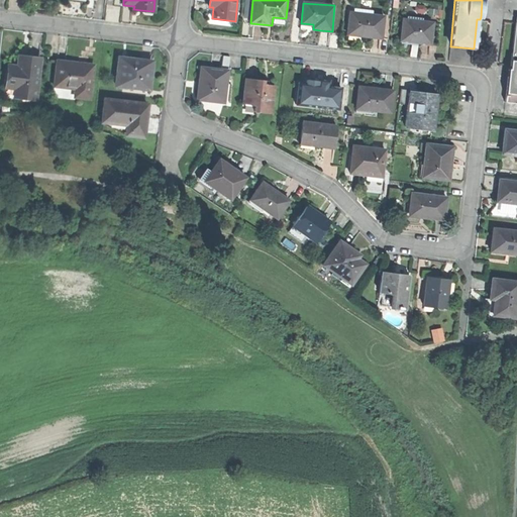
[(350,12),(348,33),(363,34),(363,36),(371,37),(382,38),(384,16),(350,12)]
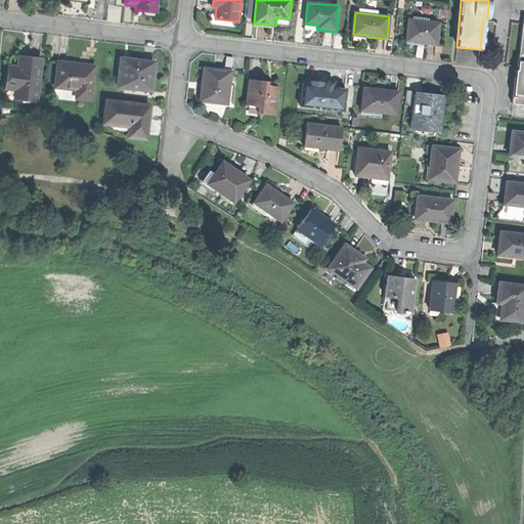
[(408,20),(406,40),(421,42),(421,44),(429,45),(436,45),(438,24),(408,20)]
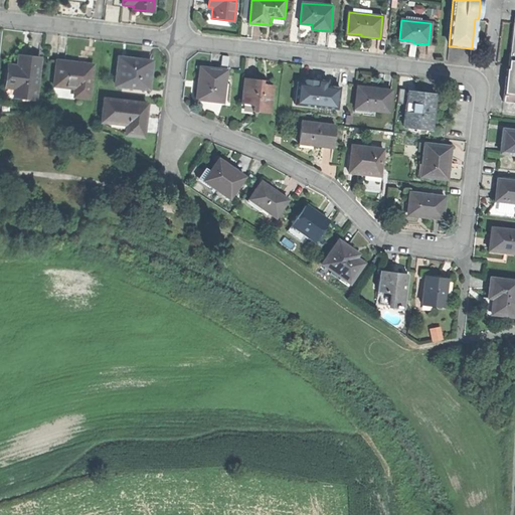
[(504,83),(502,103),(514,104),(514,21),(513,22),(508,68),(505,68),(504,83)]
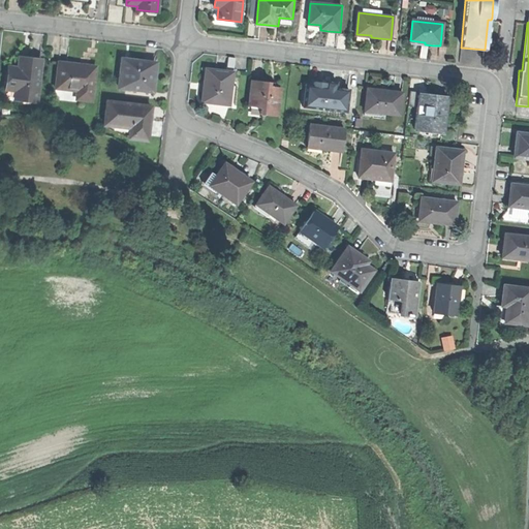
[(14,99),(37,102),(41,61),(29,60),(20,59),(19,68),(8,67),(6,90),(16,91),(14,99)]
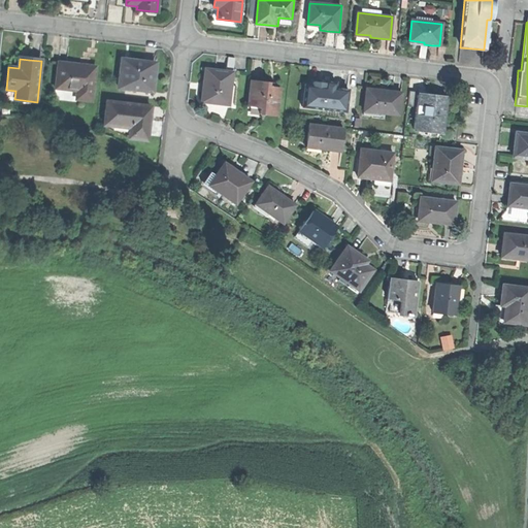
[(121,68),(119,87),(149,91),(150,83),(154,84),(156,64),(142,62),(130,61),(129,69),(121,68)]
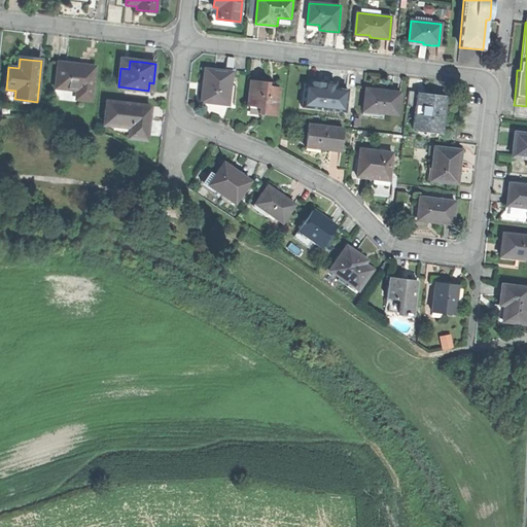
[(58,62),(55,88),(80,91),(79,100),(91,101),(95,66),(75,64),(58,62)]
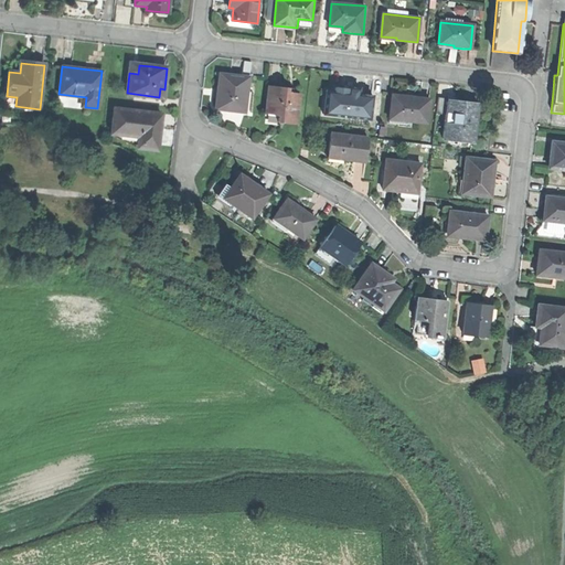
[(221,89),(219,109),(231,110),(244,112),(248,77),(219,74),(217,89),(221,89)]
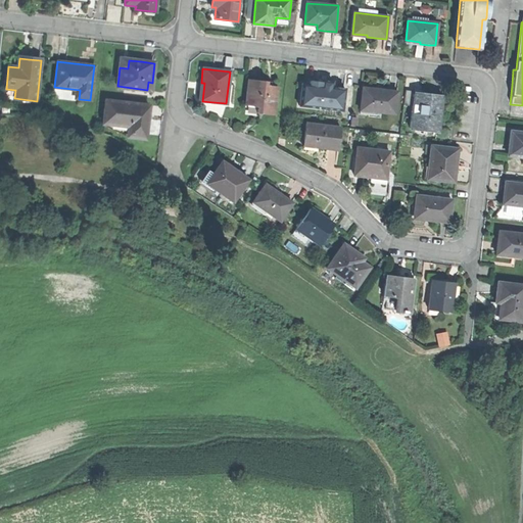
[(248,79),(246,105),(257,106),(257,114),(275,116),(277,87),(267,86),(267,81),(257,80),(248,79)]
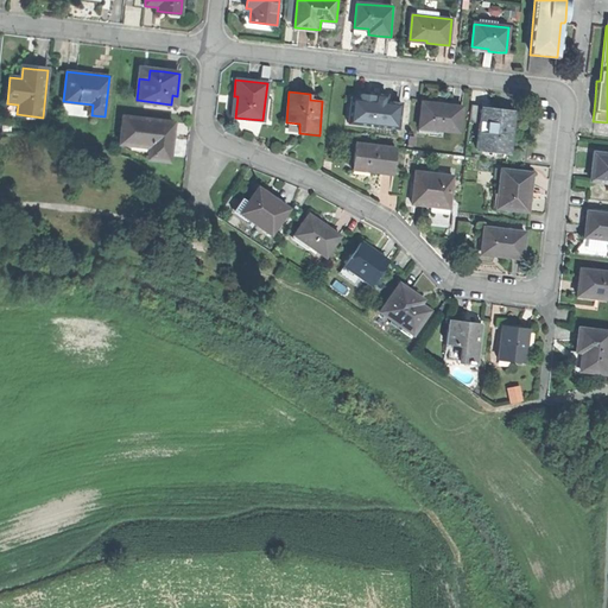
[(359,109),(358,125),(399,130),(401,103),(382,101),(373,101),(373,96),(360,95),(359,109)]
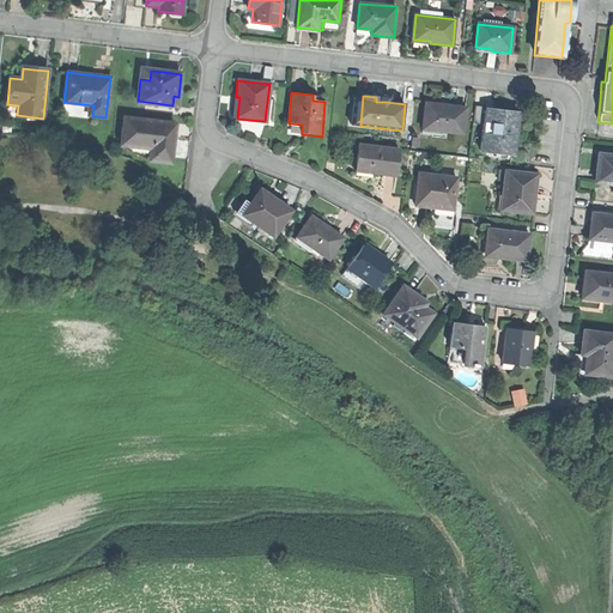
[(91,119),(92,116),(93,105),(64,102),(62,115),(91,119)]
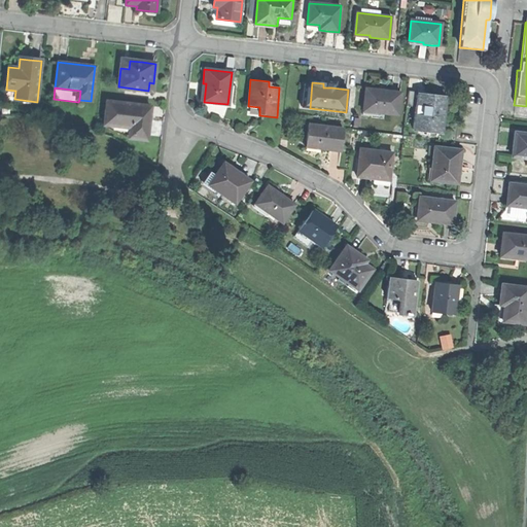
[(365,91),(362,110),(373,112),(397,114),(400,93),(389,91),(381,90),(381,92),(365,91)]
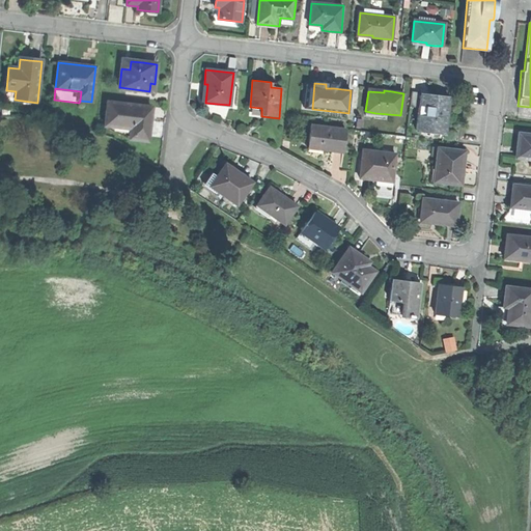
[(416,131),(446,134),(448,116),(450,99),(420,95),(416,131)]
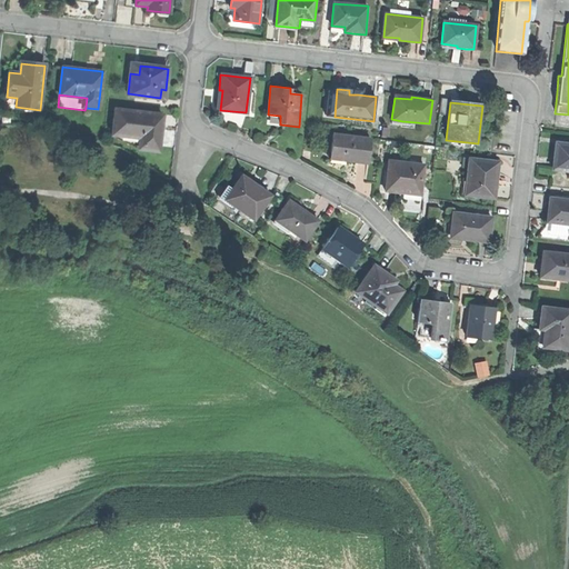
[(163,115),(117,109),(113,133),(141,137),(140,148),(159,150),(161,133),(163,115)]
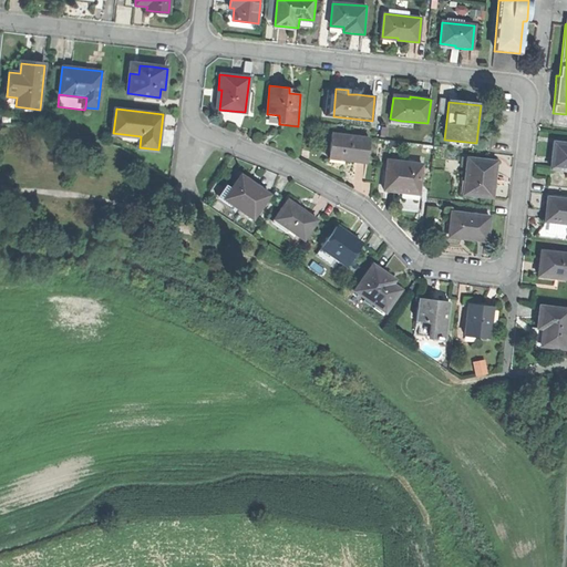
[(279,125),(279,124),(279,115),(267,114),(266,125),(279,125)]
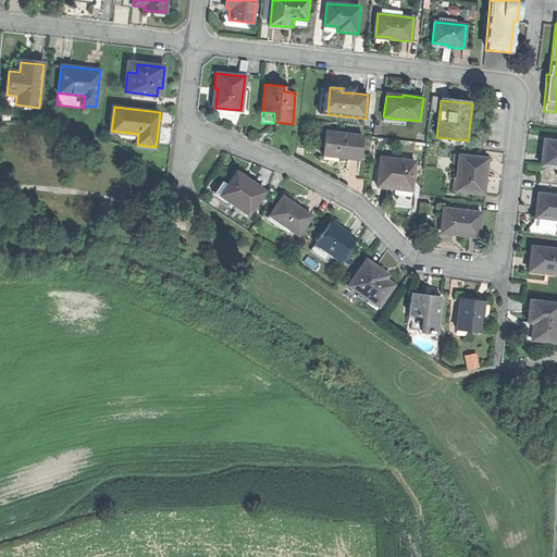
[(111,134),(137,145),(138,134),(111,131),(111,134)]
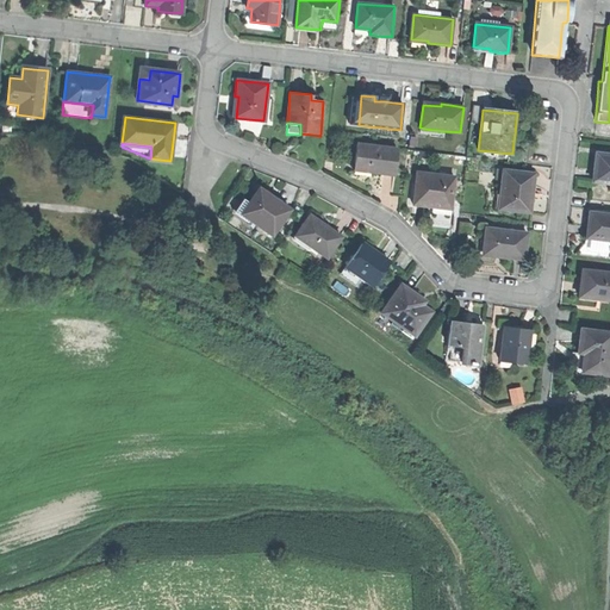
[(381,174),(394,176),(398,149),(358,144),(354,168),(372,170),(372,173),(381,174)]
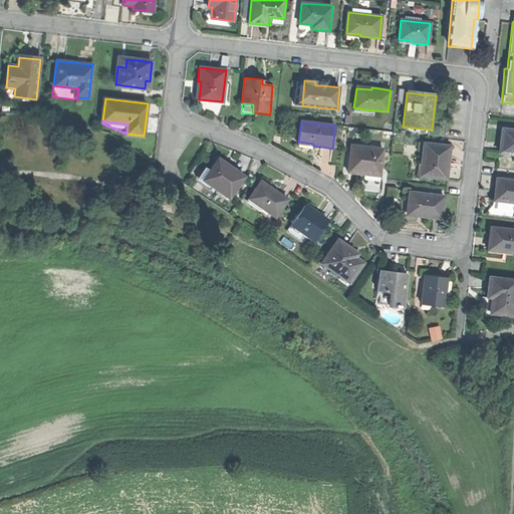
[(501,143),(500,153),(513,154),(513,131),(502,130),(501,143)]
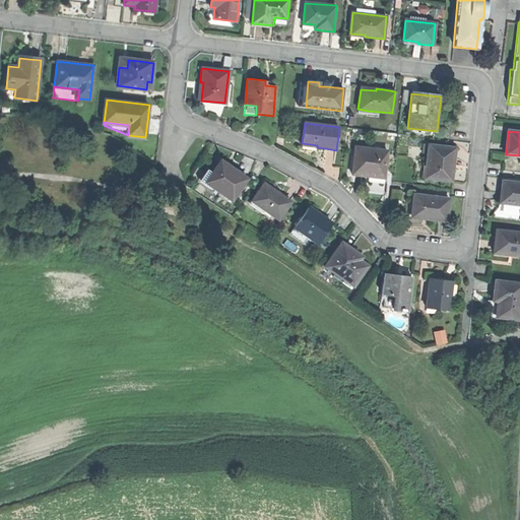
[(454,148),(429,145),(426,179),(451,181),(452,165),(454,148)]
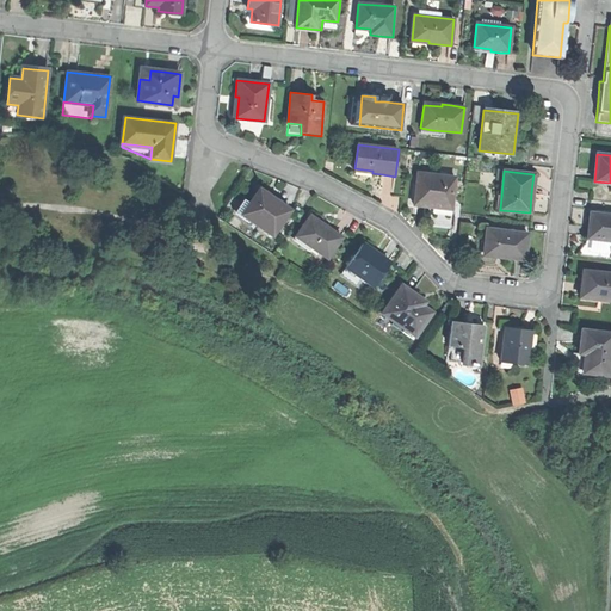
[(418,173),(414,205),(425,207),(433,208),(434,208),(436,203),(452,204),(455,177),(418,173)]
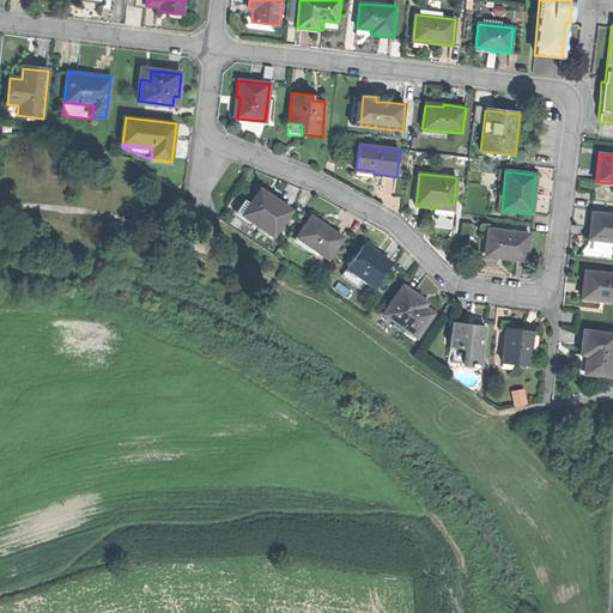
[(243,213),(274,236),(292,211),(275,199),(261,188),(243,213)]
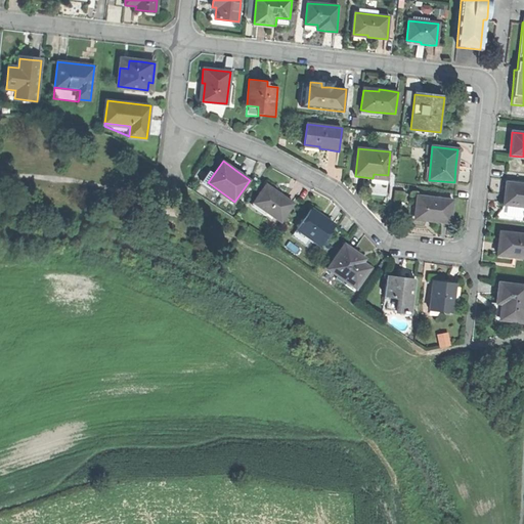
[(387,185),(388,175),(374,174),(373,178),(372,178),(370,183),(387,185)]
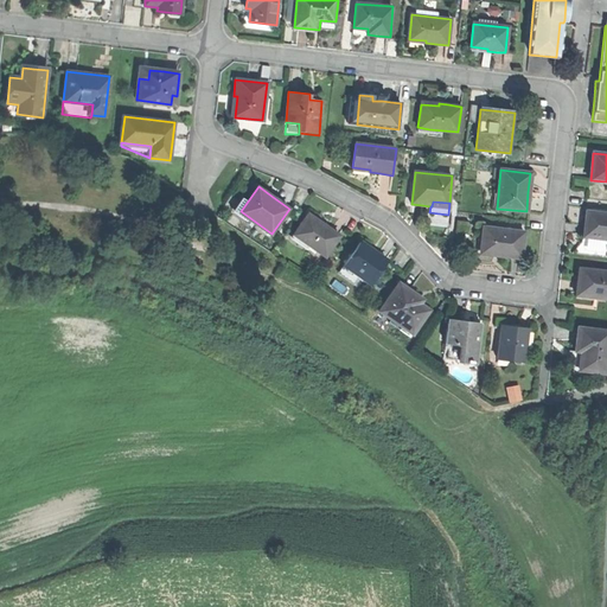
[(606,240),(606,213),(586,212),(585,225),(583,237),(606,240)]
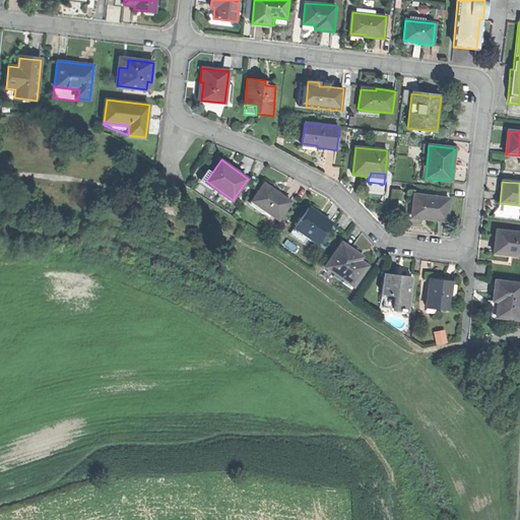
[(253,201),(279,219),(291,202),(277,193),(264,184),(253,201)]
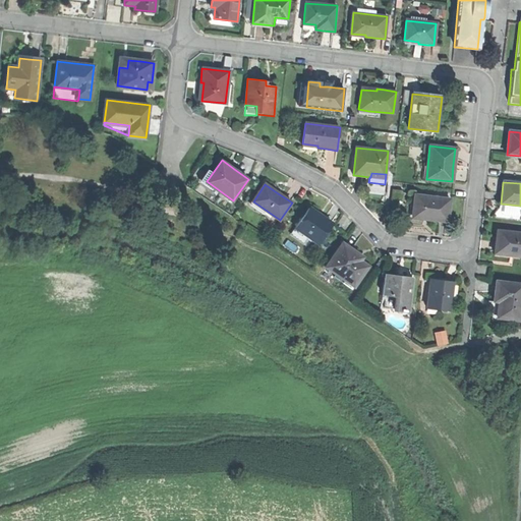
[(449,199),(414,196),(412,217),(426,218),(426,221),(437,222),(447,223),(449,199)]
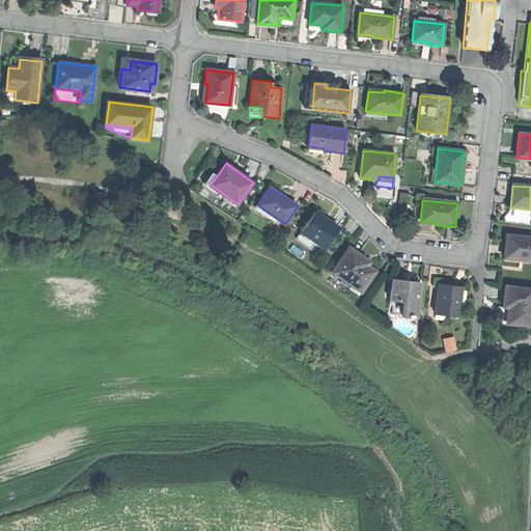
[(302,231),(326,248),(339,228),(327,220),(315,212),(302,231)]
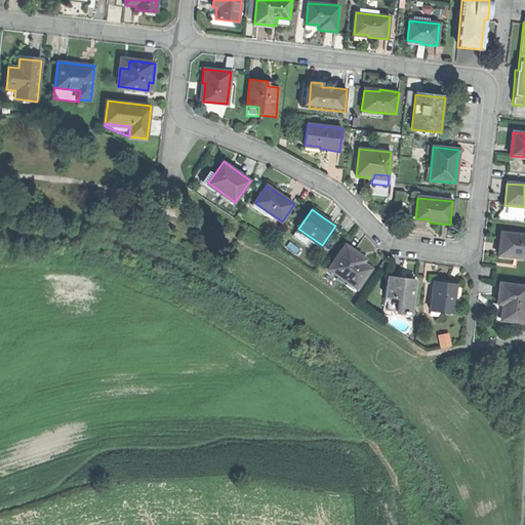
[(500,242),(498,255),(524,257),(524,235),(501,233),(500,242)]
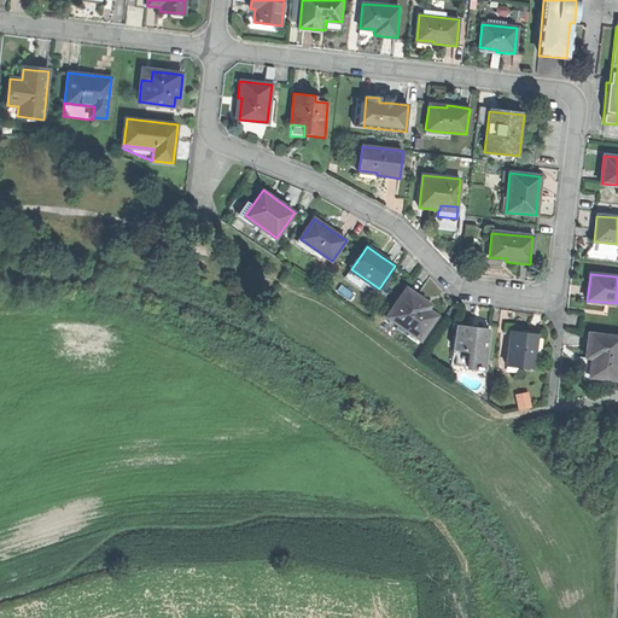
[(408,289),(389,318),(420,339),(437,315),(427,309),(430,304),(419,297),(408,289)]
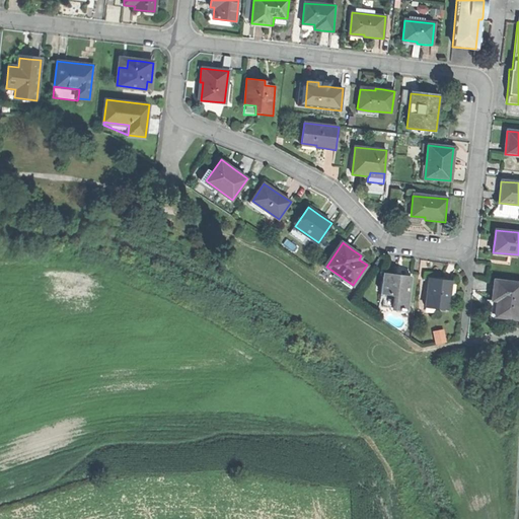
[(392,308),(408,309),(411,275),(400,275),(393,274),(393,276),(382,275),(381,294),(393,295),(392,308)]
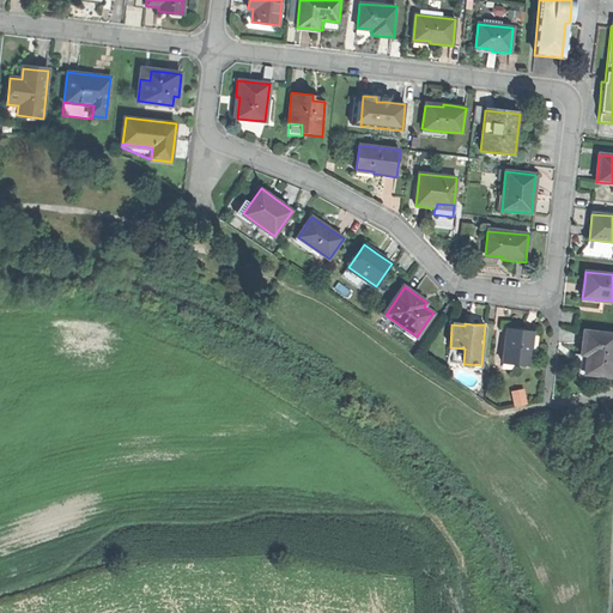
[(519,331),(505,329),(502,363),(528,366),(533,332),(519,331)]
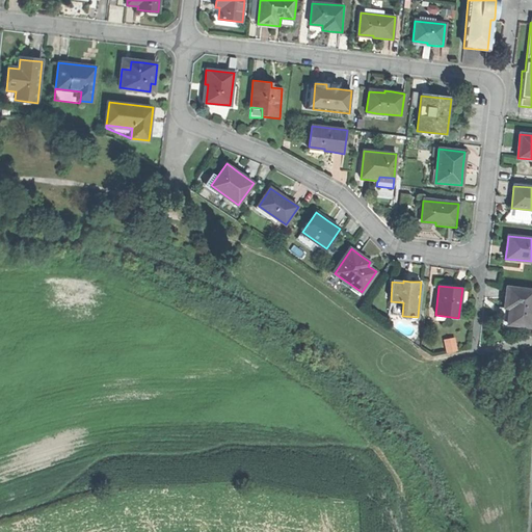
[(506,325),(530,327),(531,309),(531,290),(506,288),(505,299),(504,308),(510,309),(510,313),(507,313),(506,325)]
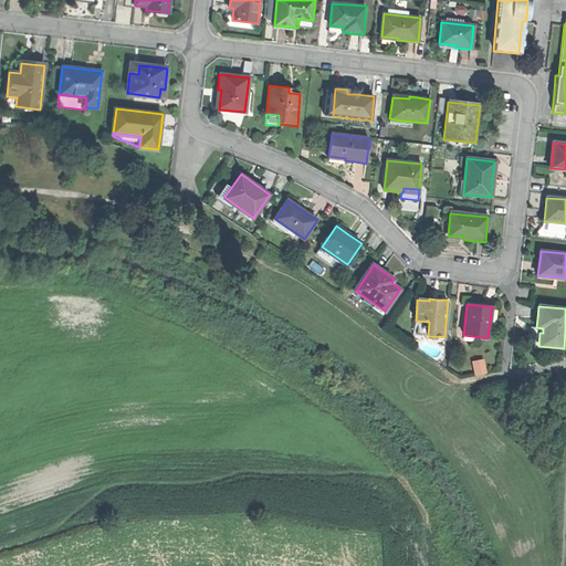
[(420,335),(428,336),(429,322),(416,321),(415,325),(421,326),(420,335)]
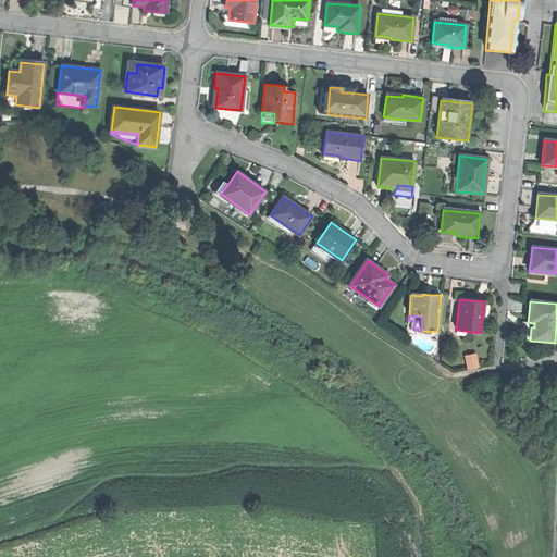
[(466,360),(467,369),(477,368),(474,358),(466,360)]
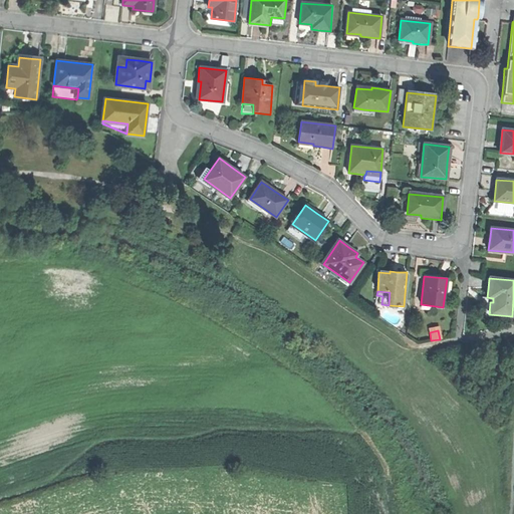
All buildings are outlined.
